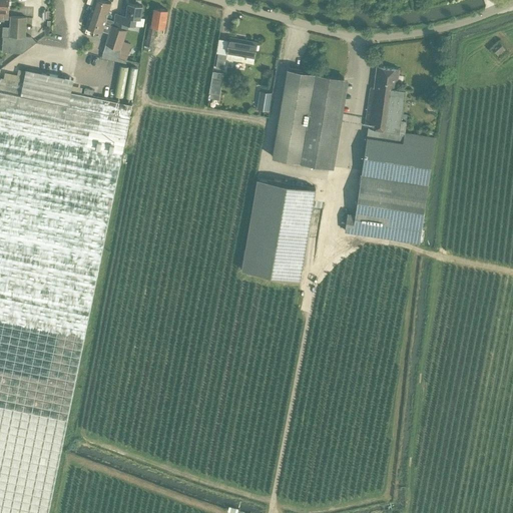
[(0,0),(0,15),(3,16),(3,19),(8,19),(8,16),(9,0),(0,0)]
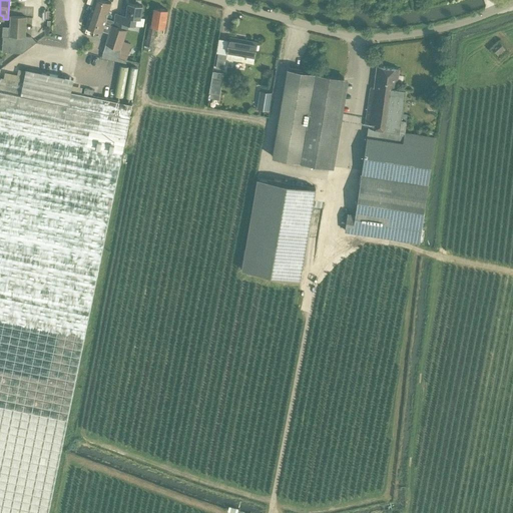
[(86,0),(86,3),(92,4),(85,26),(102,31),(102,30),(109,33),(111,25),(105,23),(106,17),(111,2),(103,0),(86,0)]
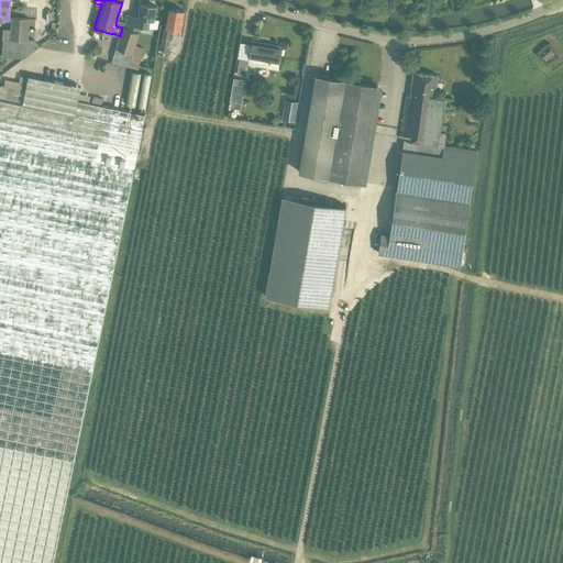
[(139,17),(135,15),(127,14),(125,25),(140,31),(141,25),(157,29),(158,20),(154,19),(156,6),(141,3),(139,17)]
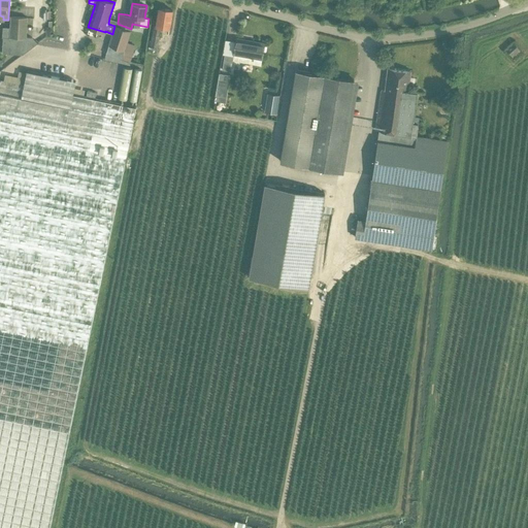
[(169,28),(172,9),(159,7),(157,26),(154,25),(152,40),(150,40),(149,46),(158,47),(162,26),(169,28)]
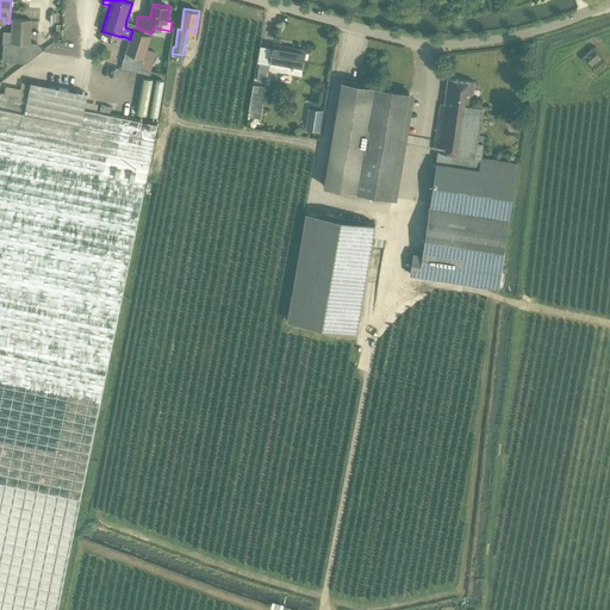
[(12,19),(12,31),(4,30),(2,43),(4,43),(2,61),(26,62),(43,49),(38,43),(30,43),(31,20),(12,19)]
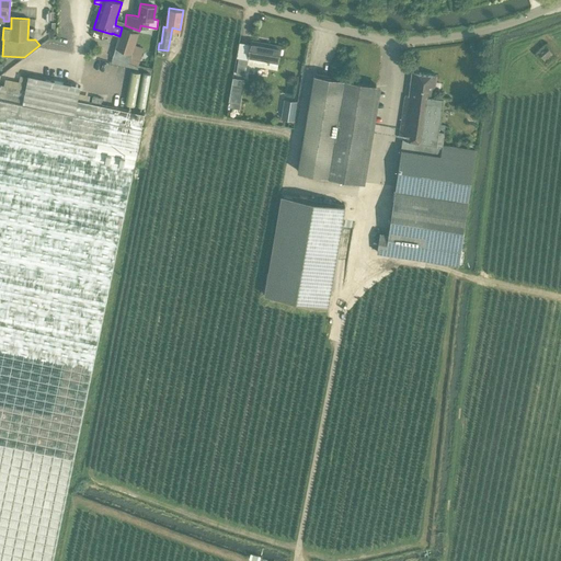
[(119,36),(116,47),(113,57),(111,63),(137,69),(138,65),(139,66),(142,56),(133,53),(139,32),(122,27),(119,36)]
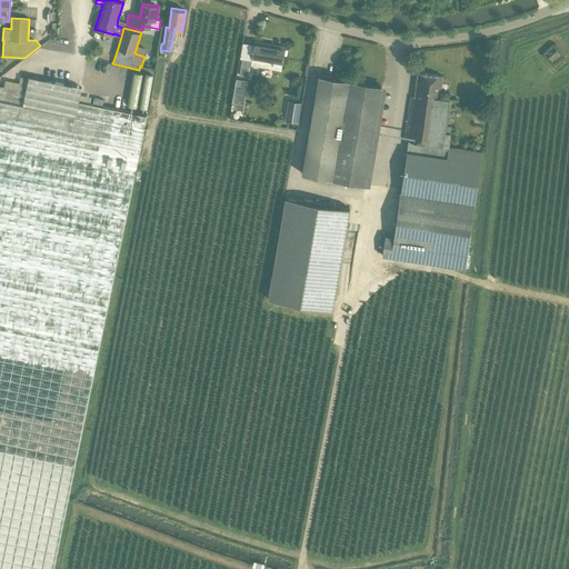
[(282,63),(286,46),(255,41),(251,58),(282,63)]
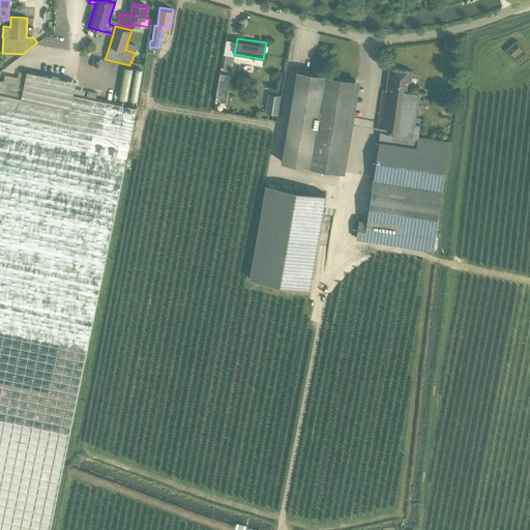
[(512,51),(510,52),(516,58),(523,53),(518,47),(513,49),(511,50),(512,51)]
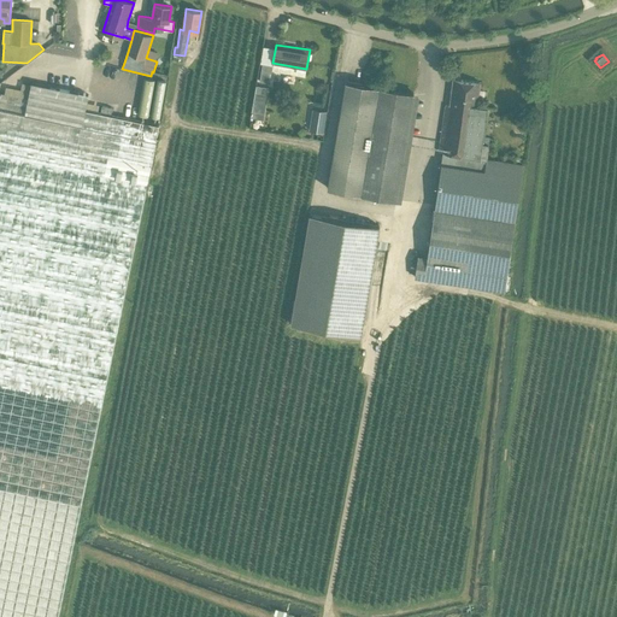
[(270,83),(272,65),(263,64),(260,81),(270,83)]
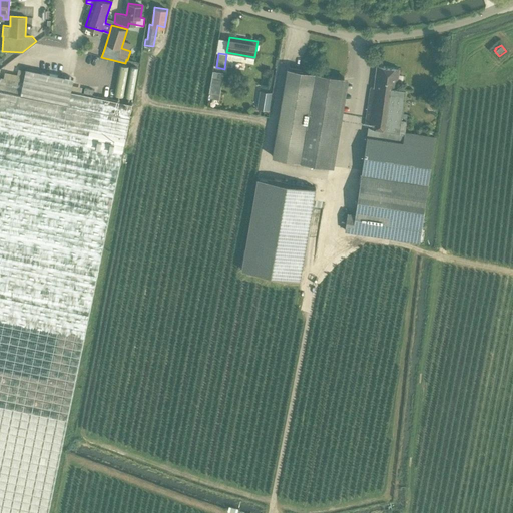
[(120,64),(117,94),(125,95),(128,64),(120,64)]
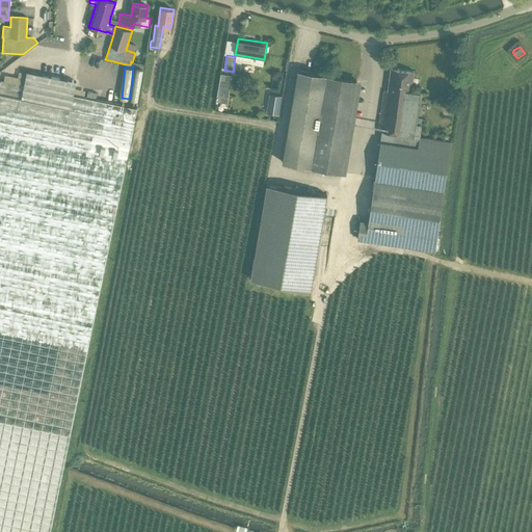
[(135,68),(132,100),(140,101),(143,69),(135,68)]
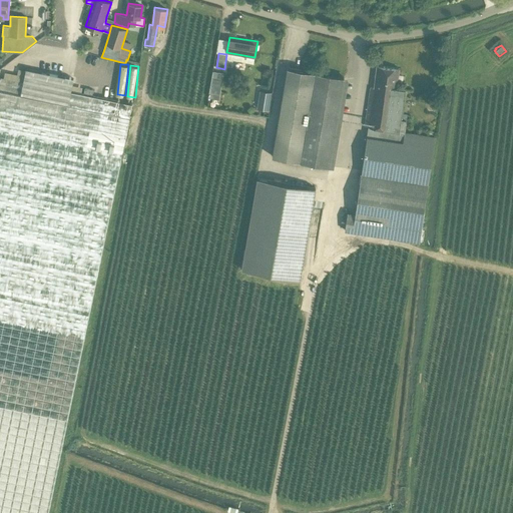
[(362,172),(355,212),(348,211),(345,230),(419,241),(435,135),(405,131),(406,119),(401,118),(406,89),(397,88),(399,68),(377,65),(374,87),(371,87),(366,126),(369,126),(362,172)]
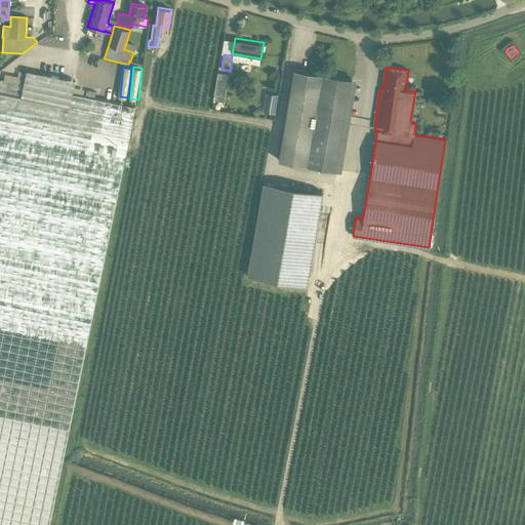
[(352,79),(323,74),(294,69),(279,160),(336,169),(352,79)]
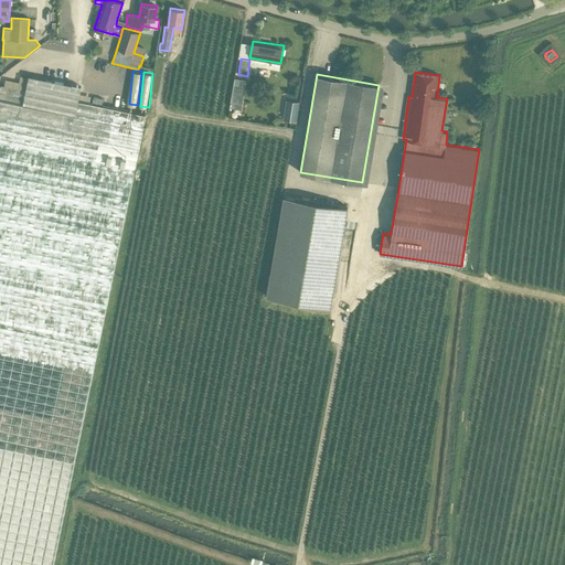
[(25,91),(0,85),(0,86),(0,564),(52,564),(142,129),(145,115),(78,100),(82,86),(29,75),(25,91)]
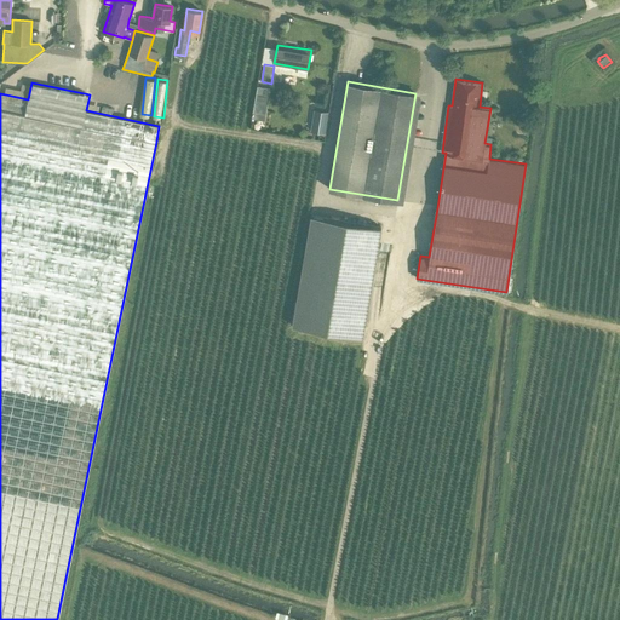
[(258,85),(253,116),(265,119),(271,86),(258,85)]
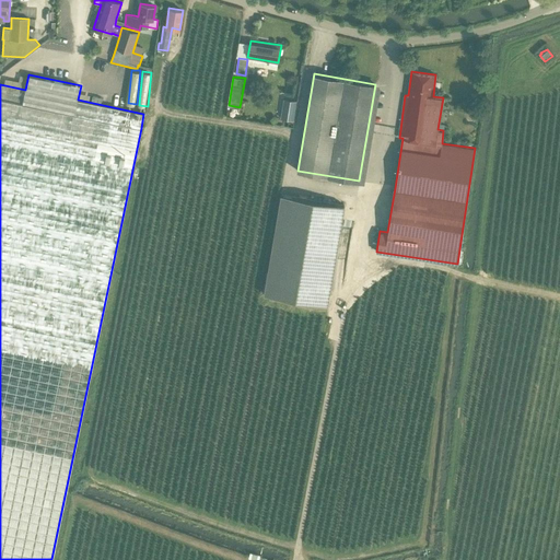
[(287,101),(283,119),(294,121),(298,103),(287,101)]
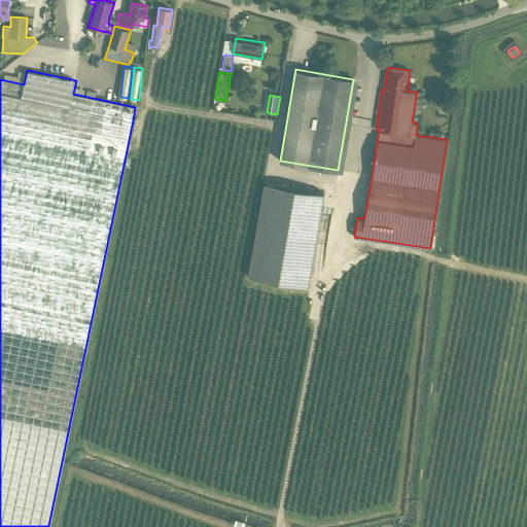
[(265,183),(249,277),(309,287),(324,192),(265,183)]
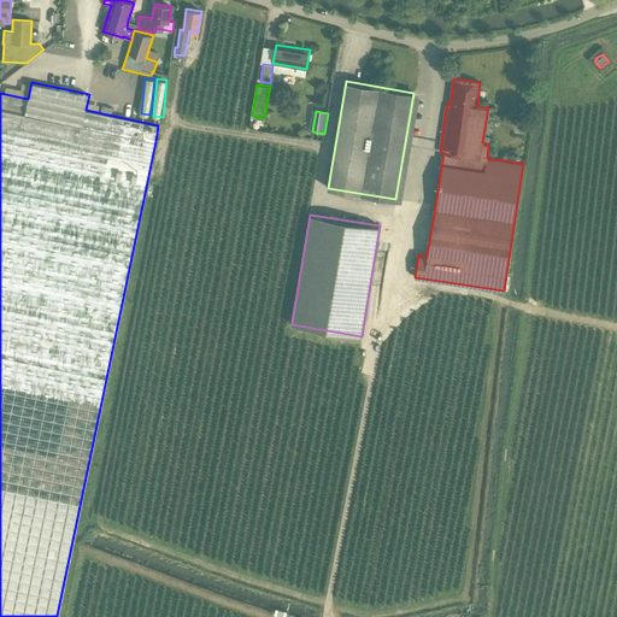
[(406,268),(415,270),(417,252),(410,251),(406,268)]
